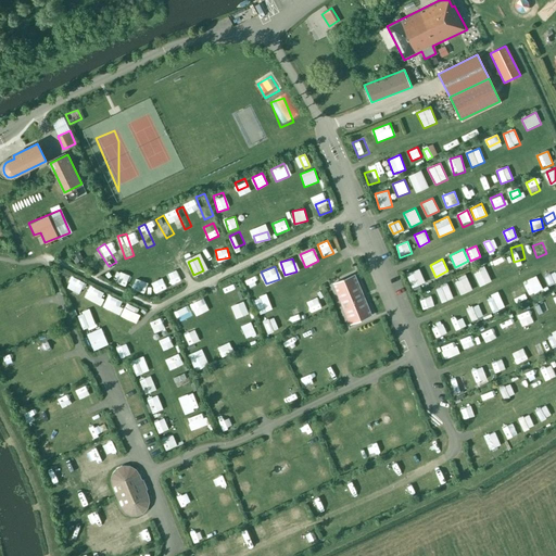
[(484,266),(474,272),(481,287),(492,281),(484,266)]
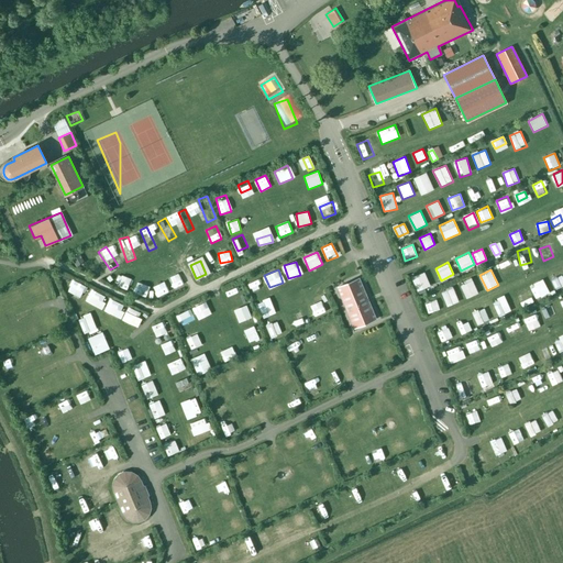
[(417,289),(430,285),(426,271),(412,275),(417,289)]
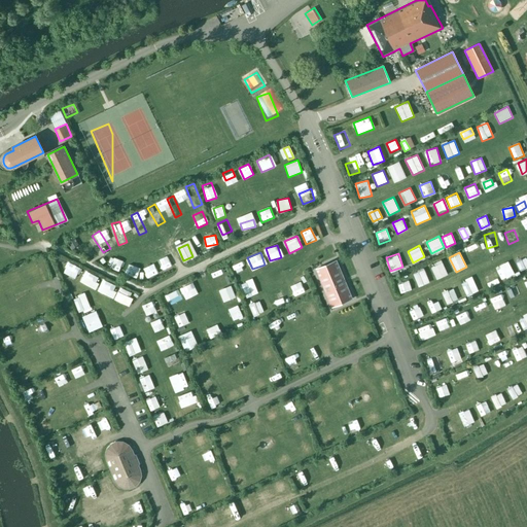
[(157,260),(163,270),(174,265),(169,255),(157,260)]
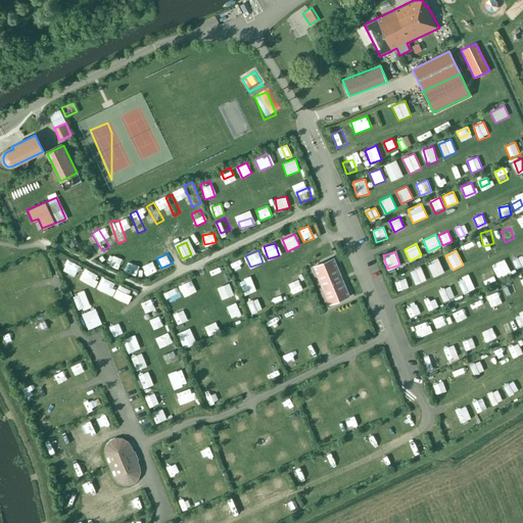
[(106,266),(119,269),(121,258),(109,256),(106,266)]
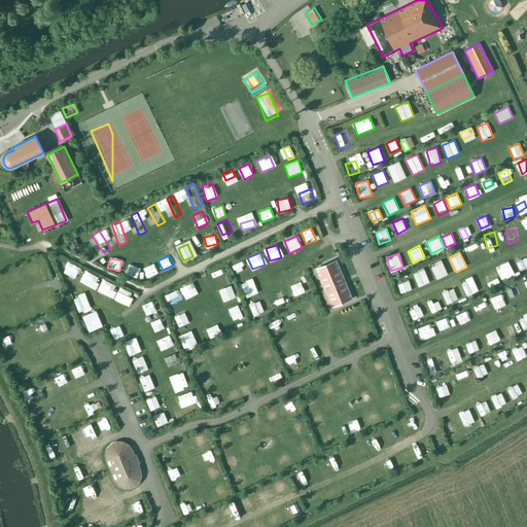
[(244,258),(232,262),(235,274),(247,271),(244,258)]
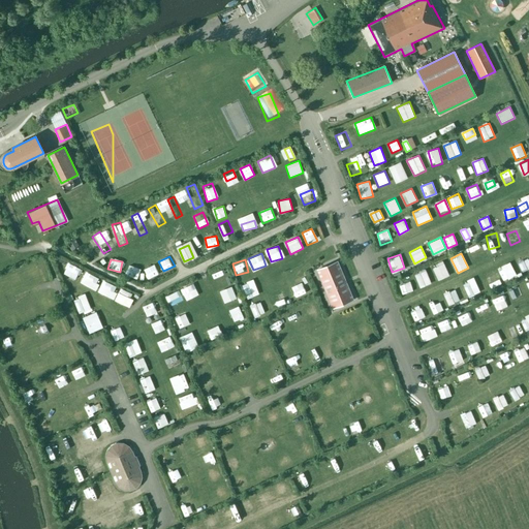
[(353,300),(337,261),(317,270),(333,308),(353,300)]
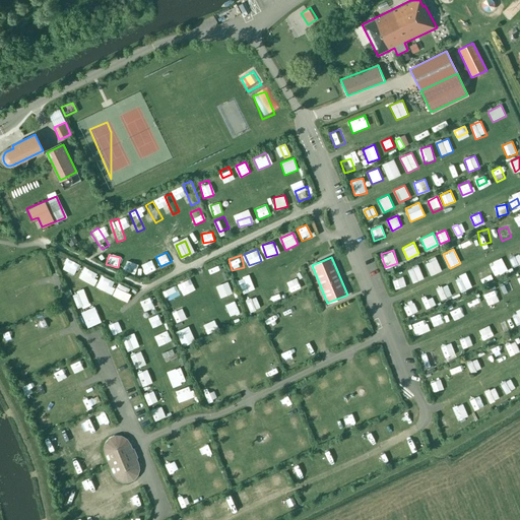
[(432,275),(443,269),(436,257),(426,263),(432,275)]
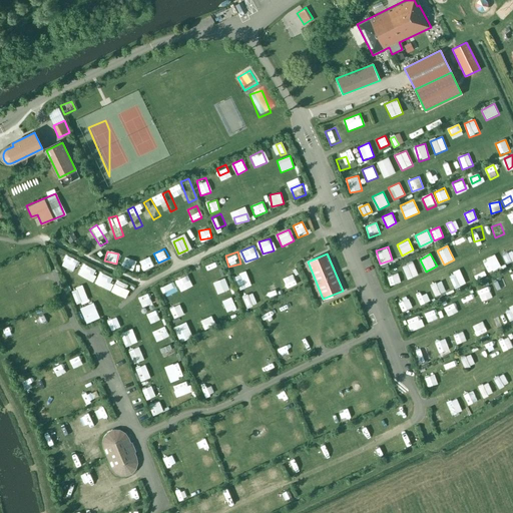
[(72,272),(78,261),(66,254),(61,266),(72,272)]
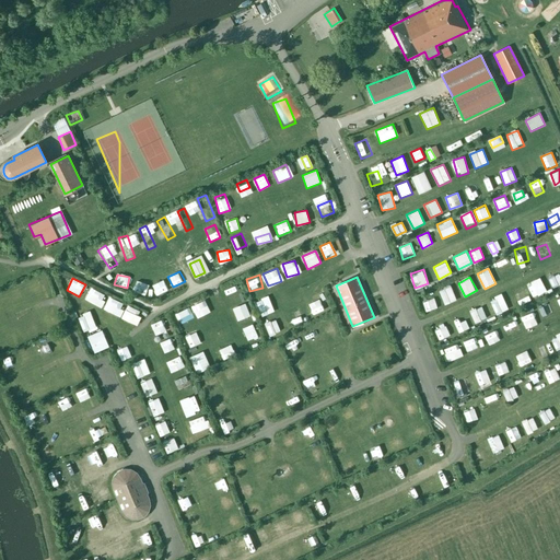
[(144,296),(149,286),(137,280),(132,291),(144,296)]
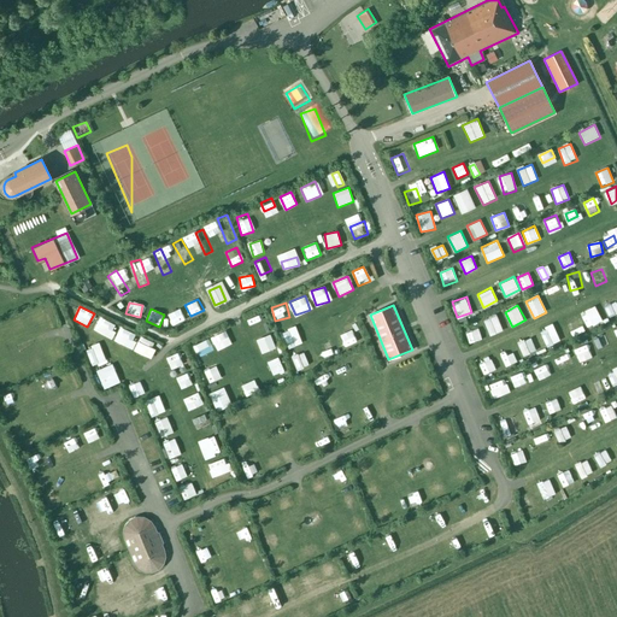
[(180,309),(168,315),(172,325),(186,318),(180,309)]
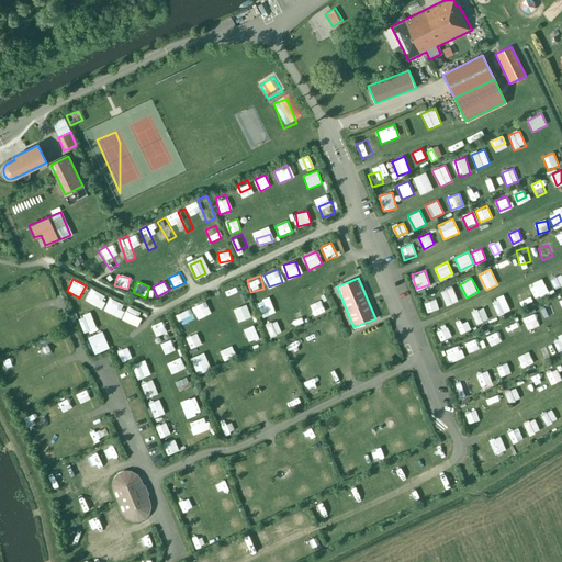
[(227,295),(238,291),(236,284),(225,289),(227,295)]
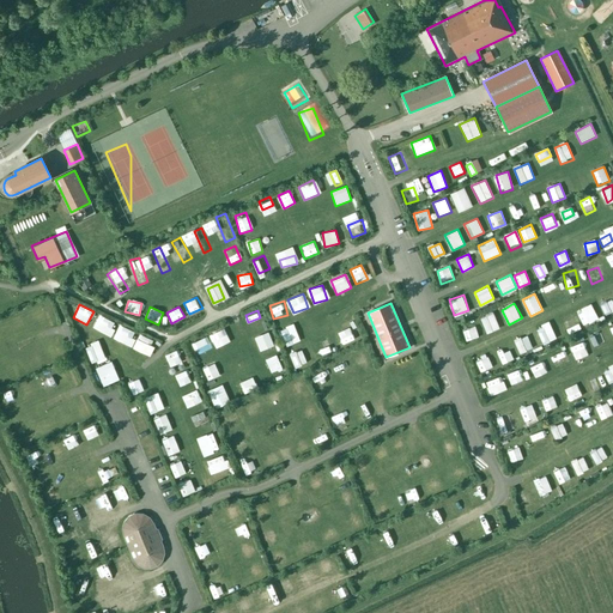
[(590,310),(580,313),(583,325),(594,321),(590,310)]
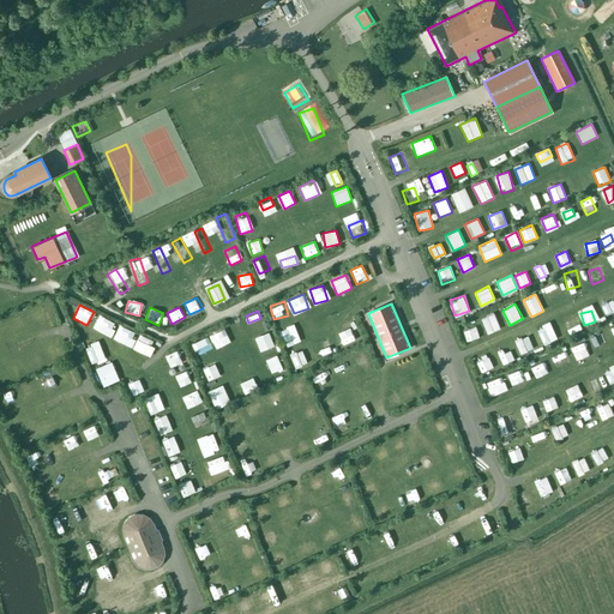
[(494,312),(481,315),(487,332),(500,327),(494,312)]
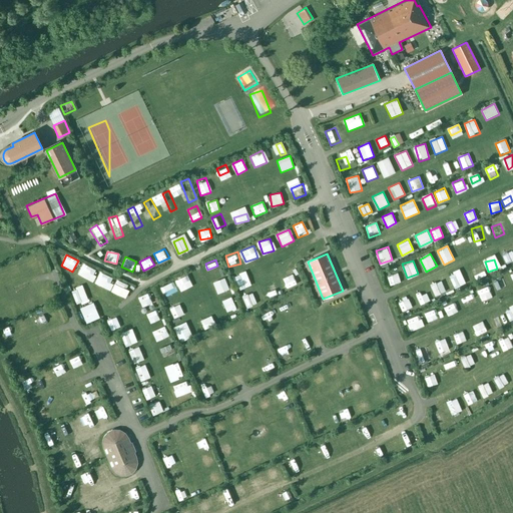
[(475,278),(486,274),(482,264),(471,269),(475,278)]
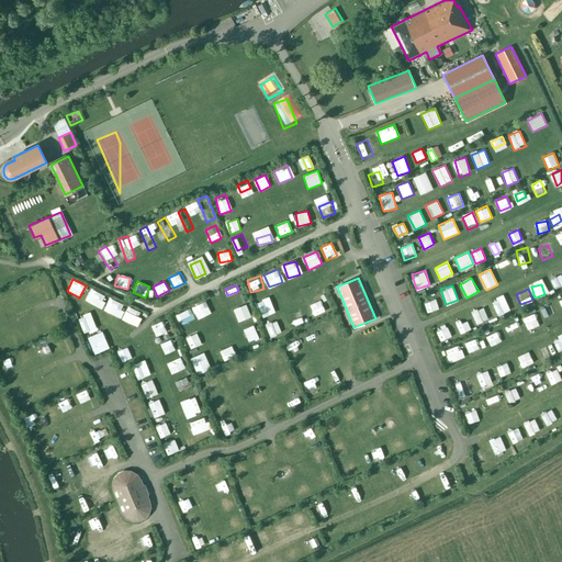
[(100,306),(104,294),(93,291),(89,303),(100,306)]
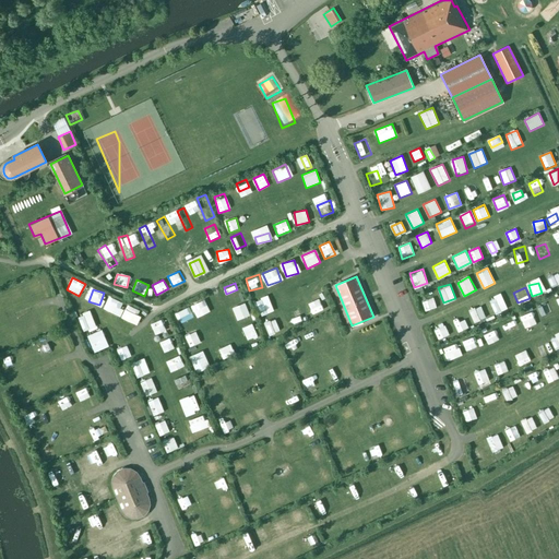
[(321,290),(310,295),(316,308),(326,304),(321,290)]
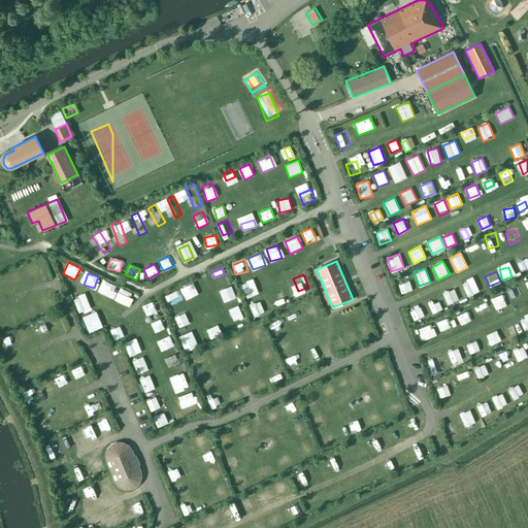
[(103,279),(98,291),(110,297),(116,286),(103,279)]
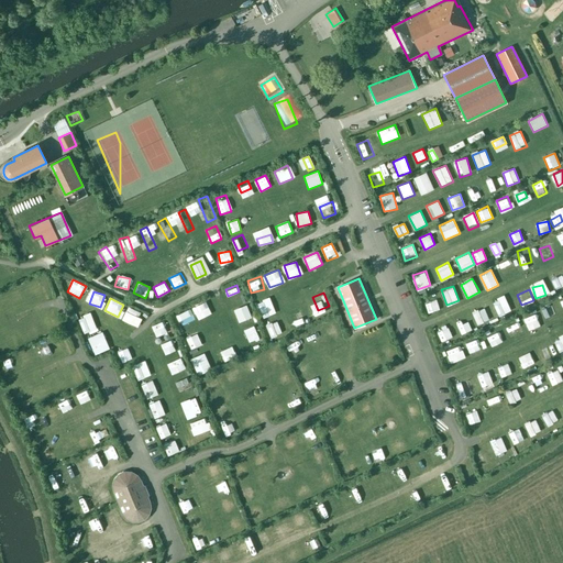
[(424,302),(429,315),(440,310),(435,298),(424,302)]
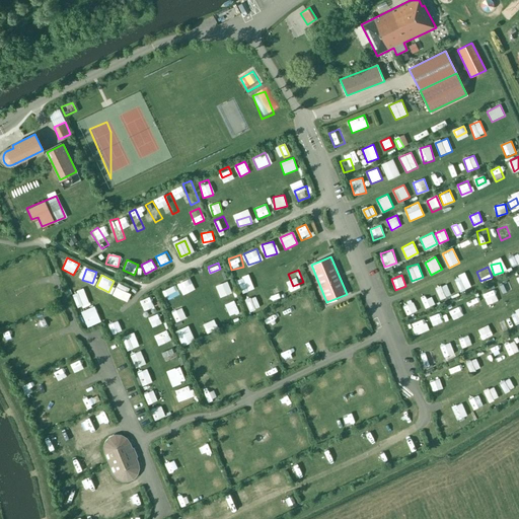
[(239,280),(242,292),(252,289),(248,277),(239,280)]
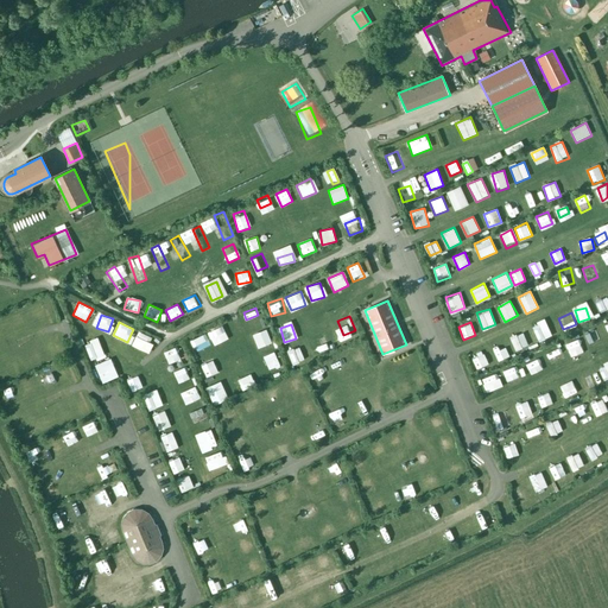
[(538,340),(549,336),(545,324),(534,327),(538,340)]
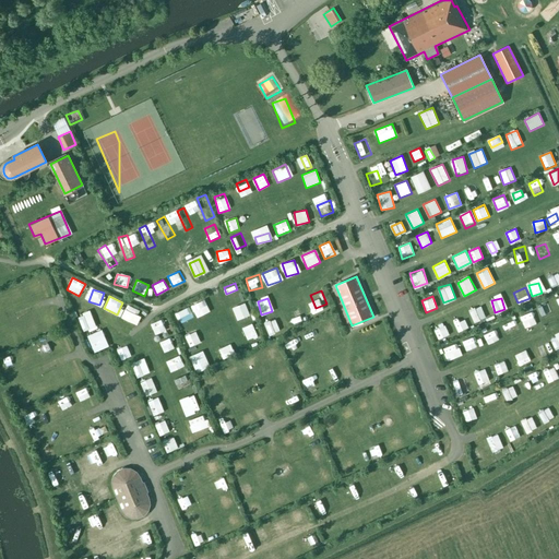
[(203,300),(192,305),(198,316),(207,311),(203,300)]
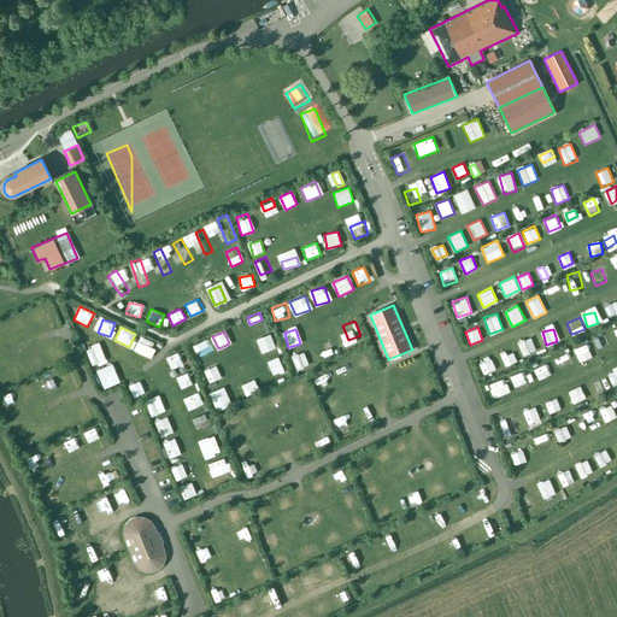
[(258,339),(264,353),(275,348),(270,334),(258,339)]
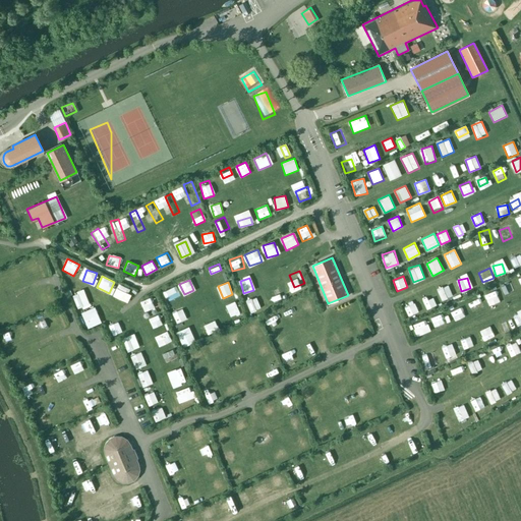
[(438,288),(443,299),(453,294),(448,284),(438,288)]
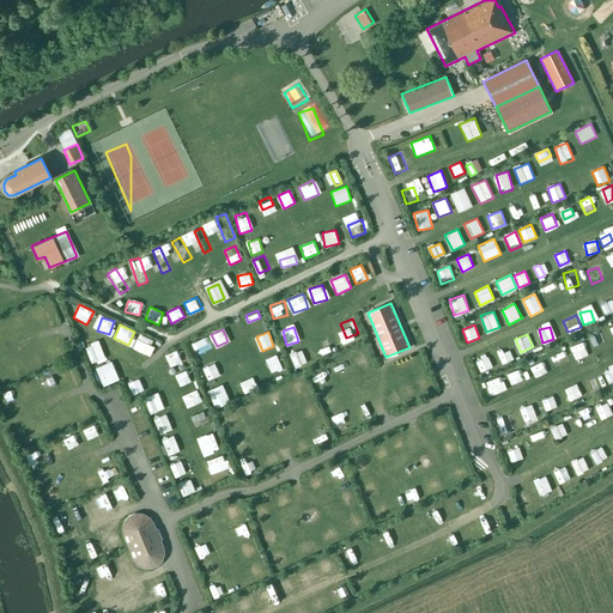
[(141,335),(135,347),(147,354),(155,343),(141,335)]
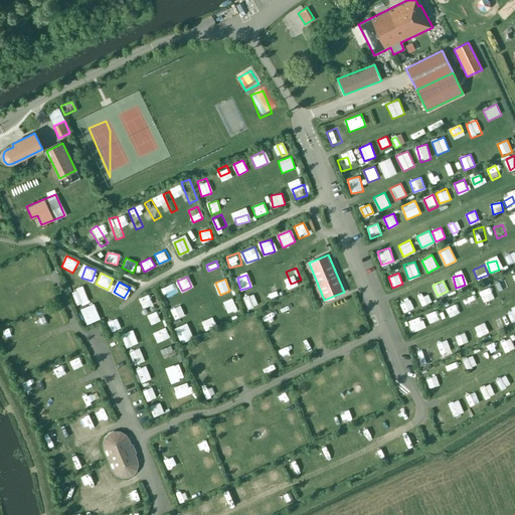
[(173,283),(162,289),(166,298),(177,293),(173,283)]
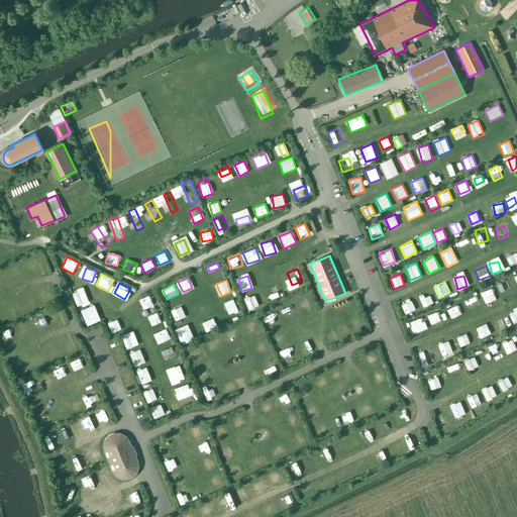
[(269,286),(264,288),(269,299),(273,297),(269,286)]
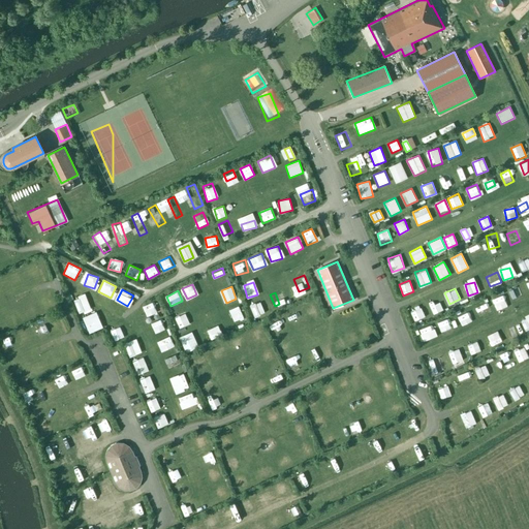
[(78,311),(88,308),(84,297),(73,300),(78,311)]
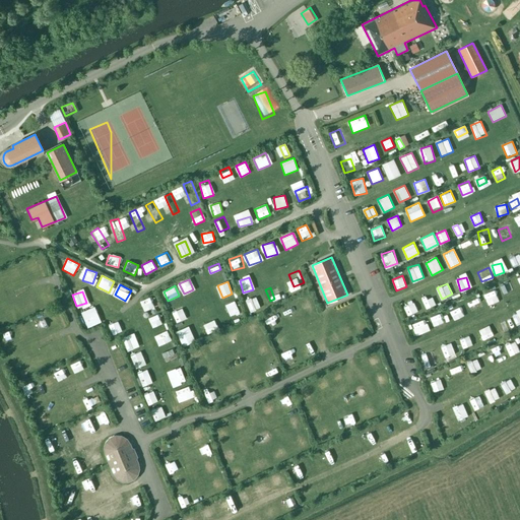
[(225,304),(232,317),(241,314),(235,300),(225,304)]
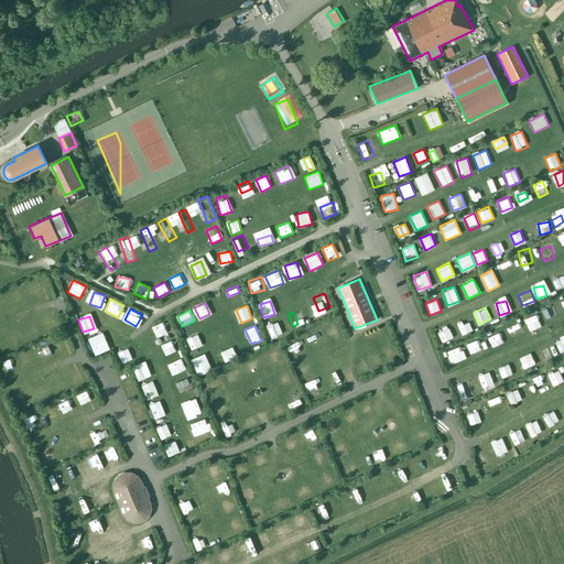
[(335,325),(331,327),(338,342),(343,339),(335,325)]
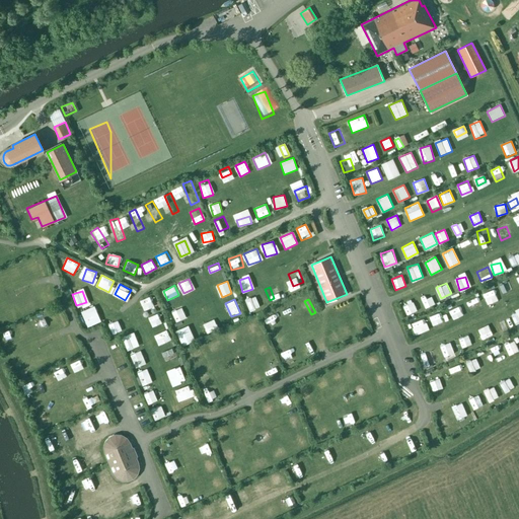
[(413,300),(402,305),(408,315),(418,310),(413,300)]
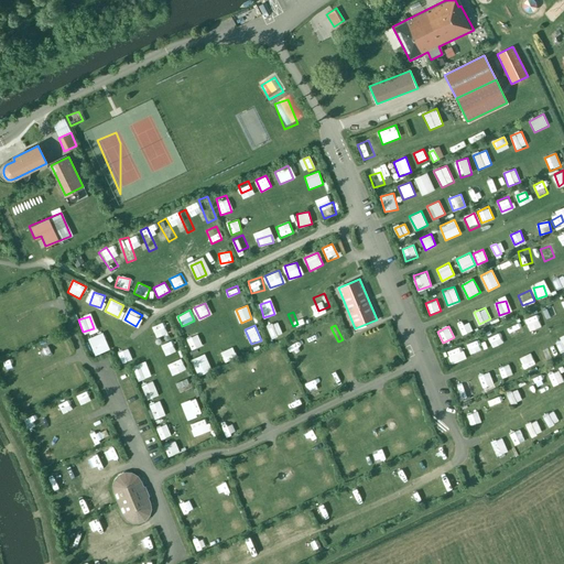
[(503,328),(510,343),(516,340),(509,326),(503,328)]
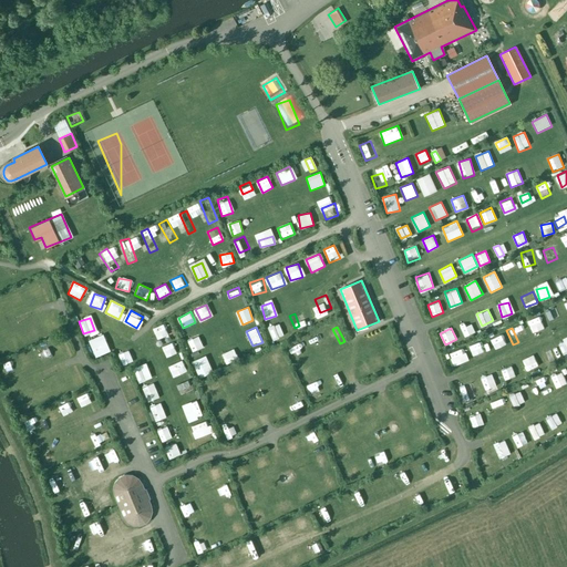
[(88,340),(94,358),(110,351),(103,333),(88,340)]
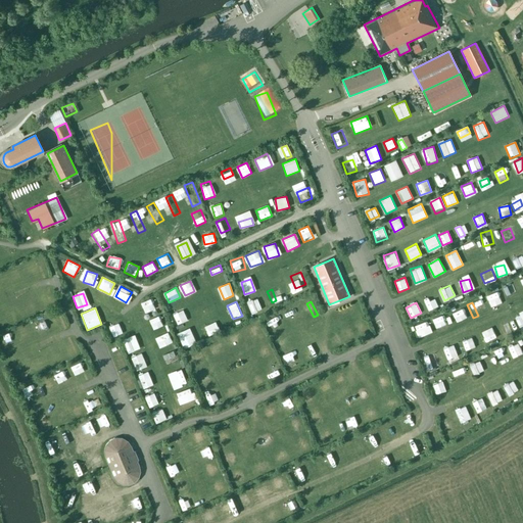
[(177,324),(186,321),(183,311),(174,314),(177,324)]
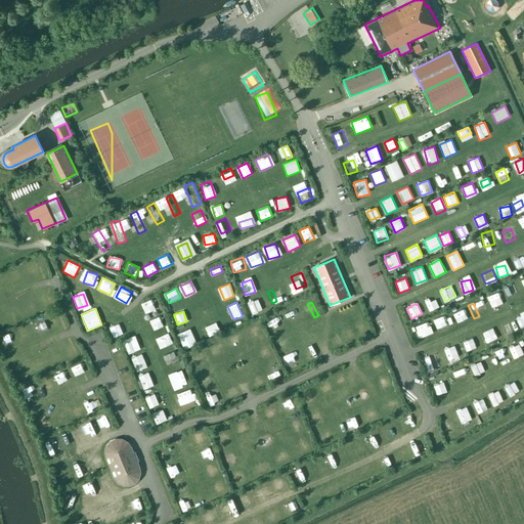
[(59,313),(49,315),(50,322),(60,321),(59,313)]
